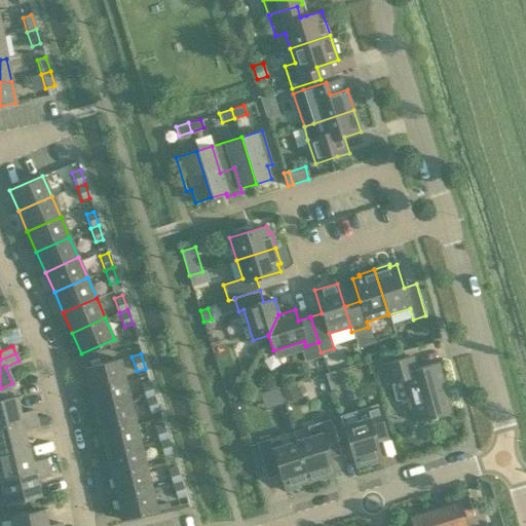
[(415,369),(411,357),(382,365),(387,384),(406,379),(417,422),(451,413),(437,363),(415,369)]
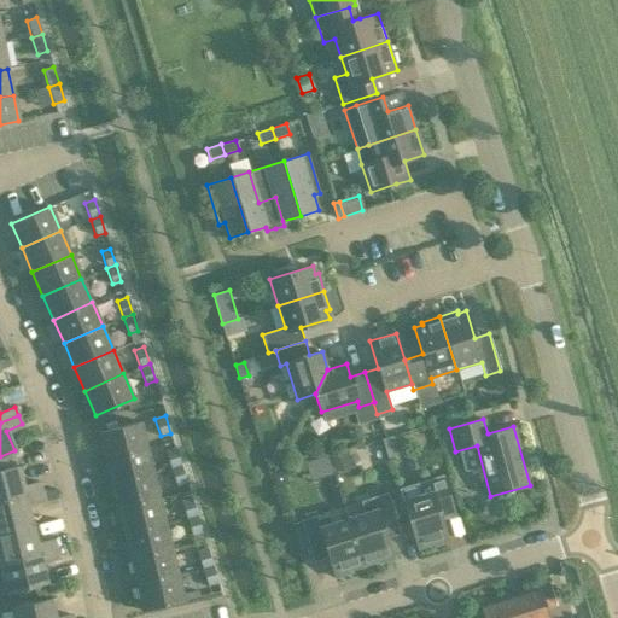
[(106,458),(147,448),(141,423),(100,432),(106,458)]
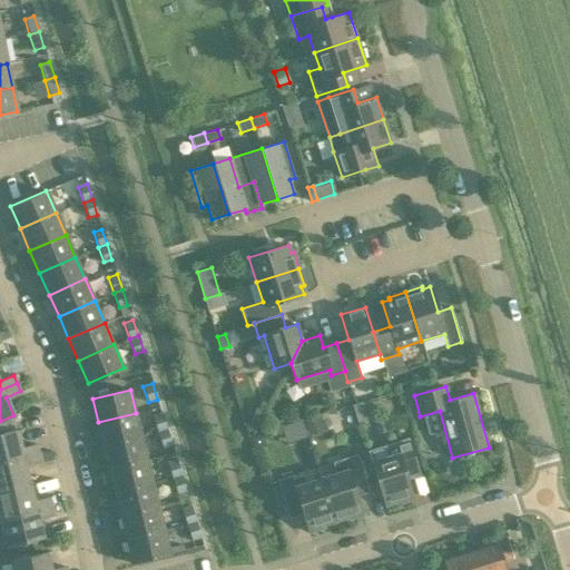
[(256,409),(246,429),(254,433),(265,413),(256,409)]
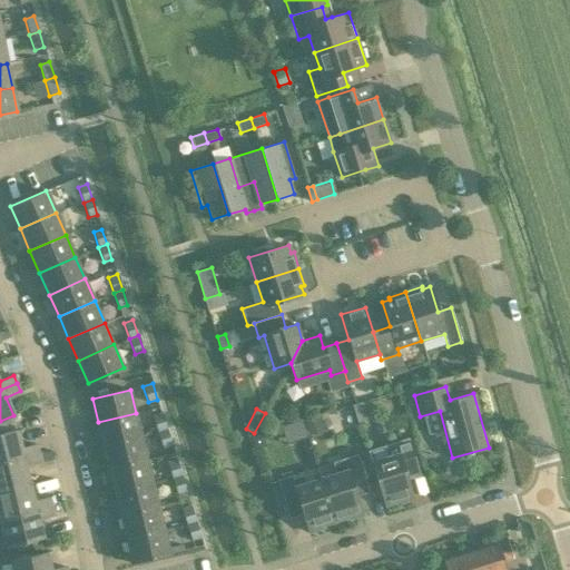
[(141,436),(136,413),(98,422),(104,445),(141,436)]
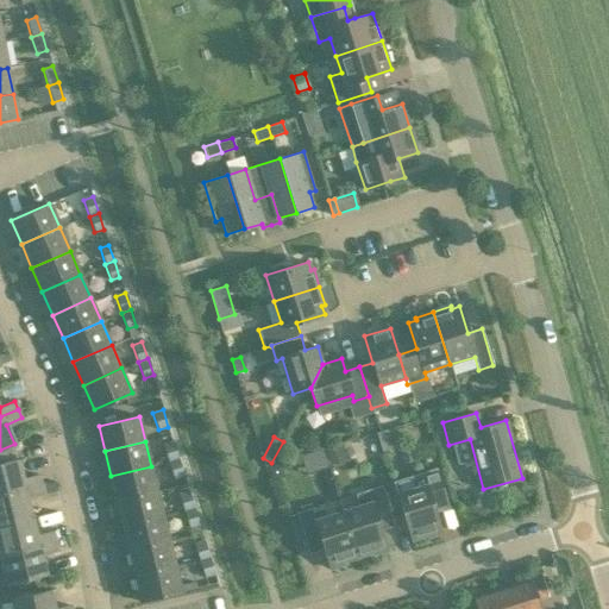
[(168,462),(179,458),(173,441),(163,445),(168,462)]
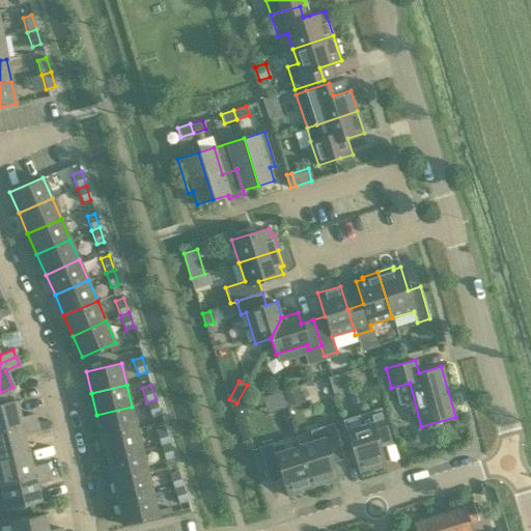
[(284,393),(286,402),(287,406),(301,401),(301,398),(298,390),(284,393)]
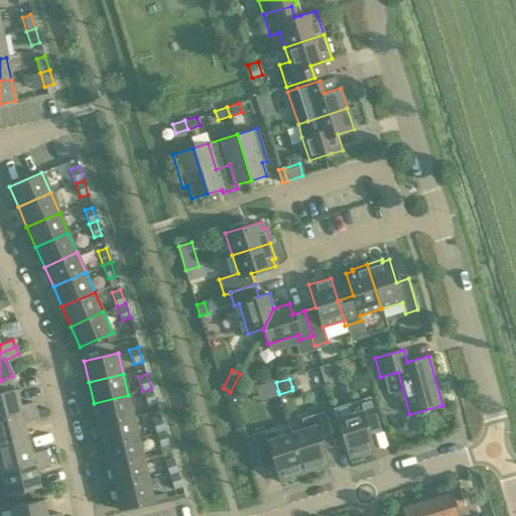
[(155,402),(151,388),(142,391),(146,405),(155,402)]
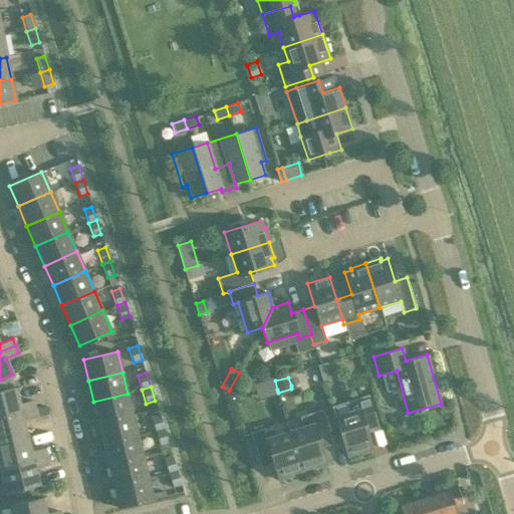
[(0,419),(35,410),(33,403),(19,406),(15,389),(0,392),(0,419)]
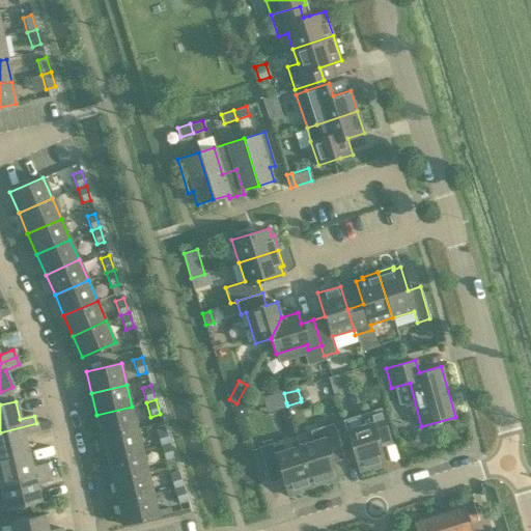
[(137,428),(132,407),(96,415),(102,437),(137,428)]
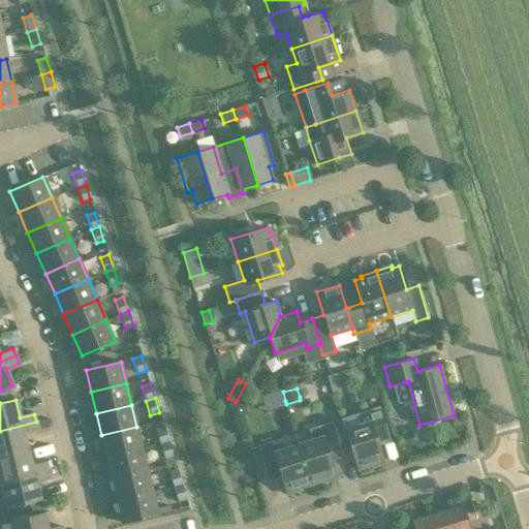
[(356,414),(341,418),(345,429),(358,469),(372,465),(372,467),(383,463),(378,445),(376,440),(387,436),(389,436),(379,407),(356,414)]
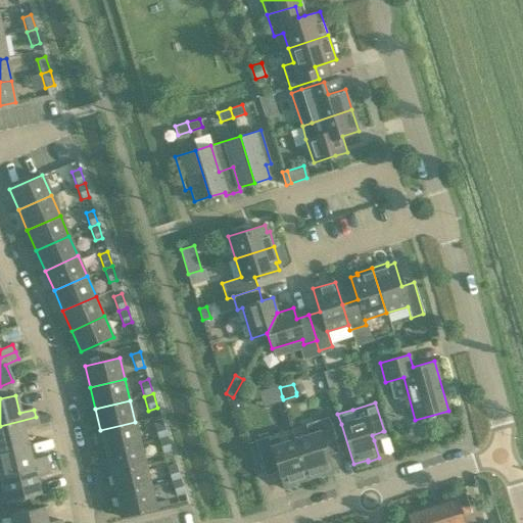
[(0,452),(27,445),(22,429),(38,425),(36,417),(0,426),(0,452)]
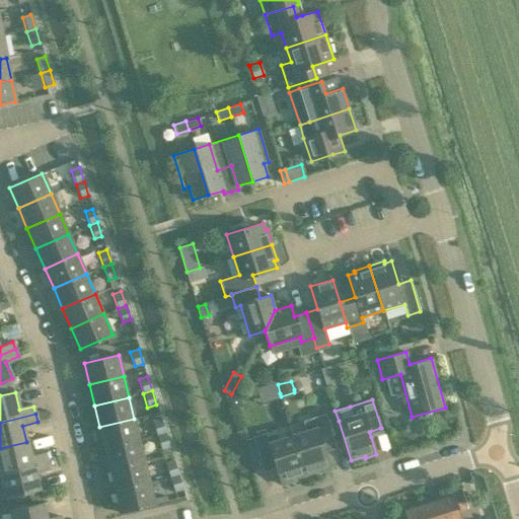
[(292,436),(306,479),(319,475),(319,472),(320,472),(322,479),(332,476),(322,446),(335,442),(325,415),(303,422),(306,431),(292,436)]
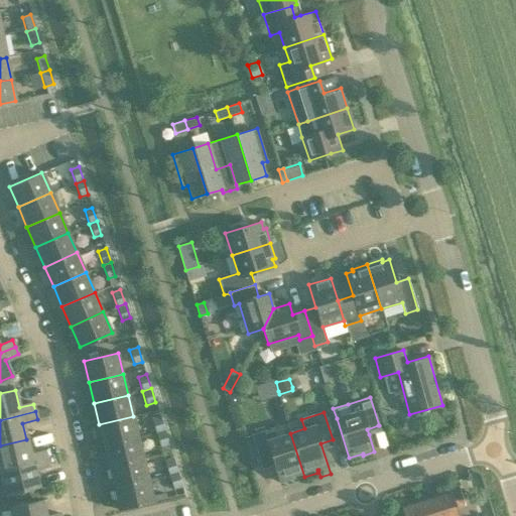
[(138,437),(133,416),(99,424),(104,445),(138,437)]
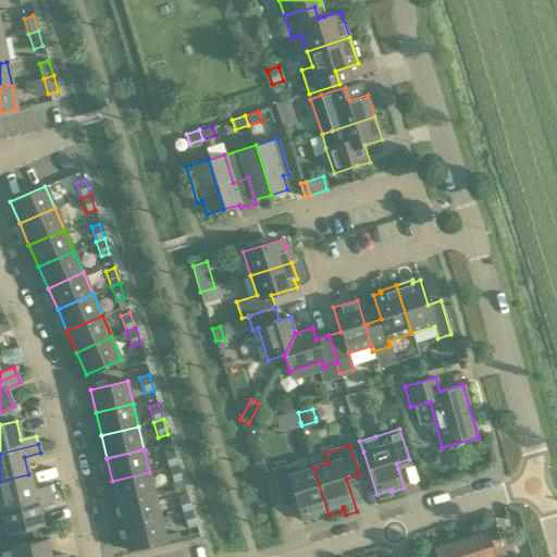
[(168,467),(176,465),(172,450),(163,453),(168,467)]
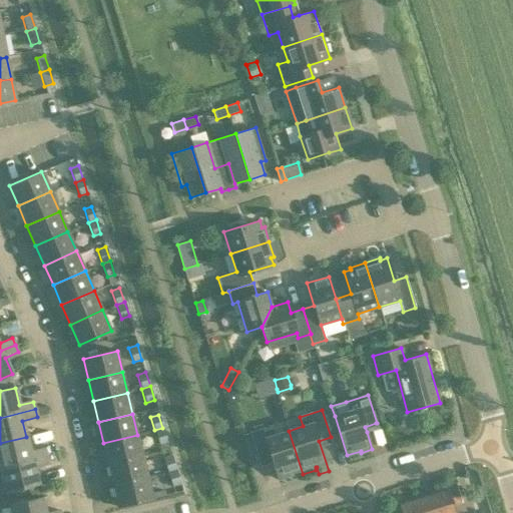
[(290,478),(303,474),(289,431),(276,435),(273,425),(249,432),(259,460),(271,456),(280,485),(291,481),(290,478)]
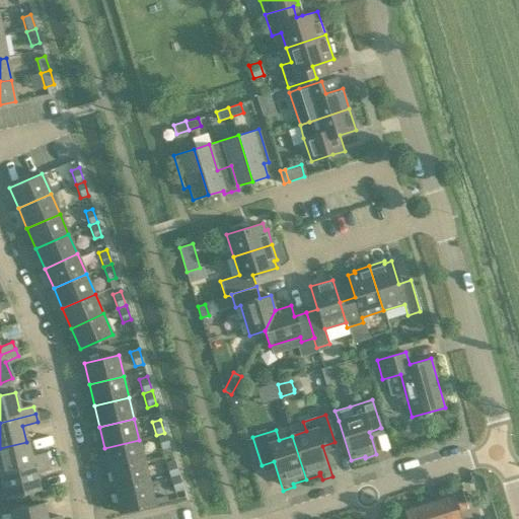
[(168,447),(164,433),(156,435),(160,449),(168,447)]
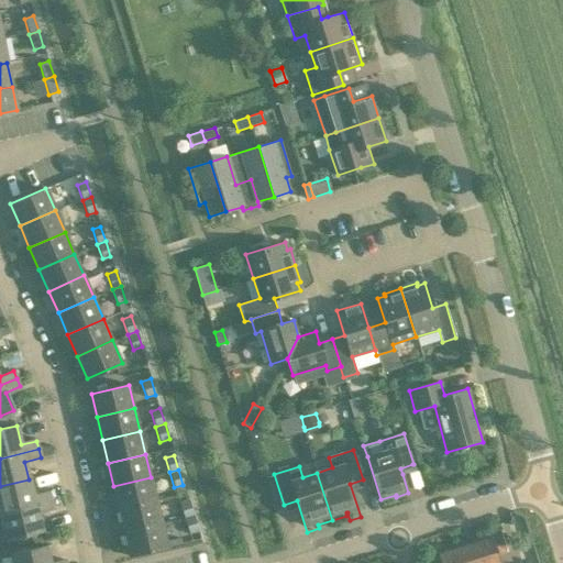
[(156,500),(151,477),(113,486),(119,509),(156,500)]
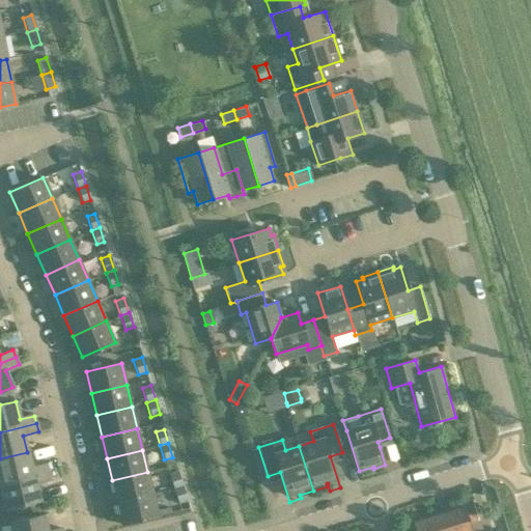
[(0,484),(49,473),(47,465),(31,469),(27,452),(0,458),(0,484)]
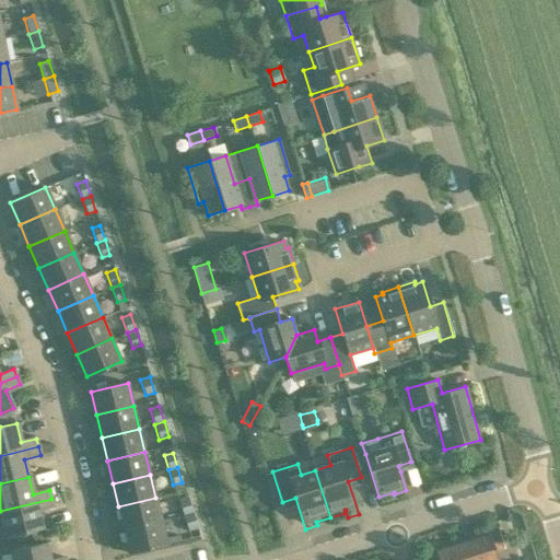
[(177,500),(183,515),(191,512),(187,497),(177,500)]
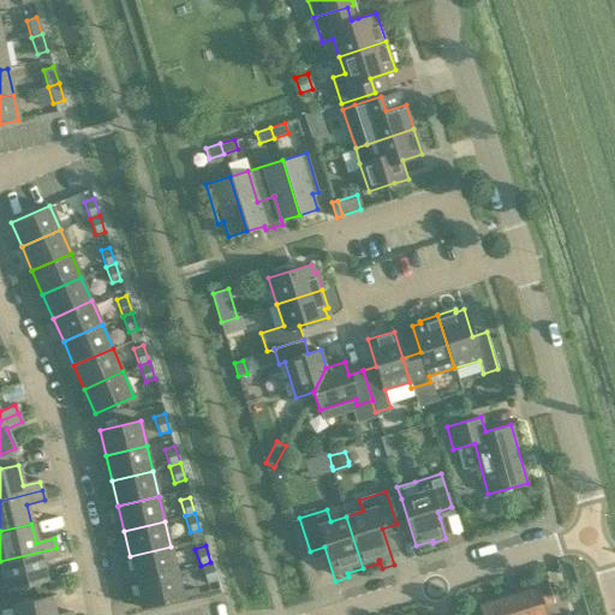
[(177,572),(171,547),(130,556),(136,581),(177,572)]
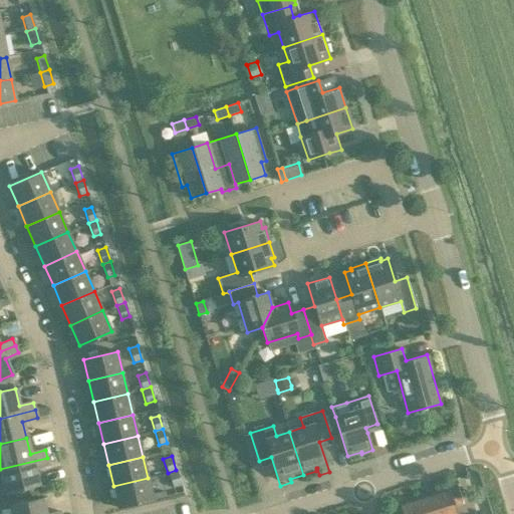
[(48,466),(47,458),(0,469),(0,470),(6,494),(38,486),(34,469),(48,466)]
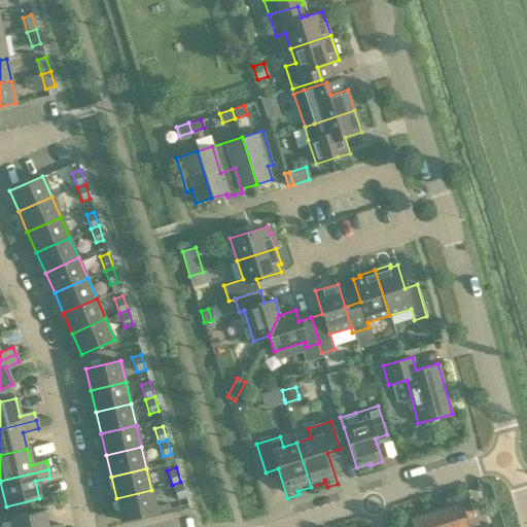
[(185,496),(180,482),(172,485),(176,499),(185,496)]
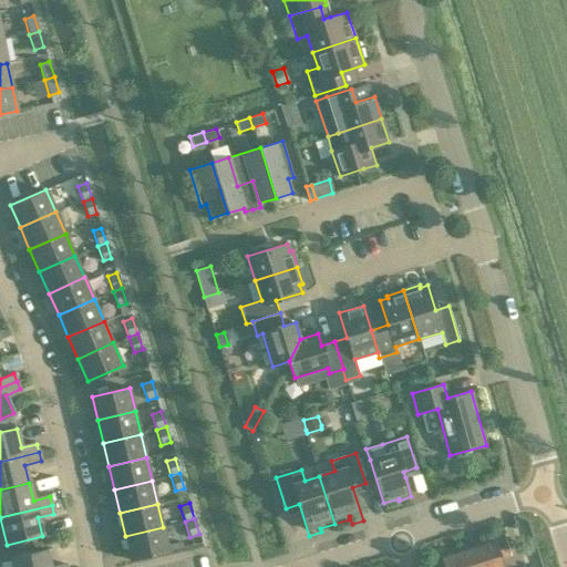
[(168,552),(163,527),(125,536),(131,560),(168,552)]
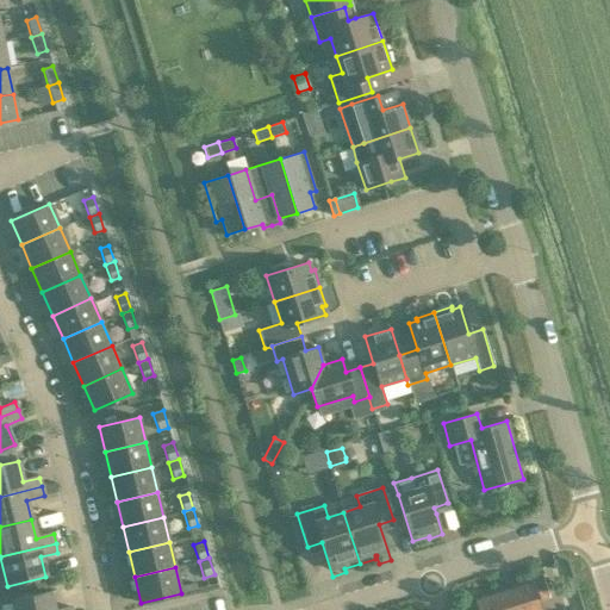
[(542,609),(539,599),(548,597),(543,580),(534,583),(534,582),(474,601),(477,609),(542,609)]
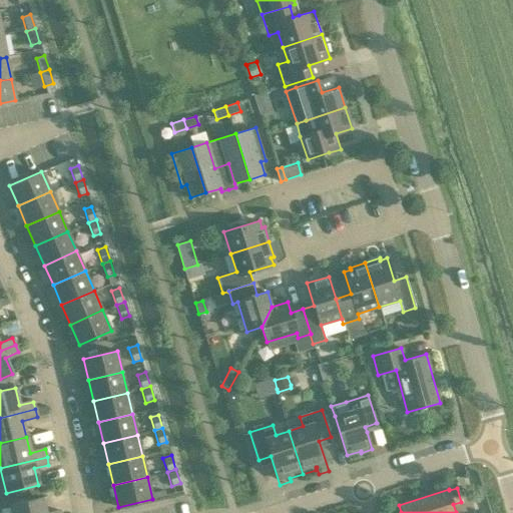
[(12,512),(60,512),(60,510),(48,512),(45,512),(42,496),(10,503),(12,512)]
